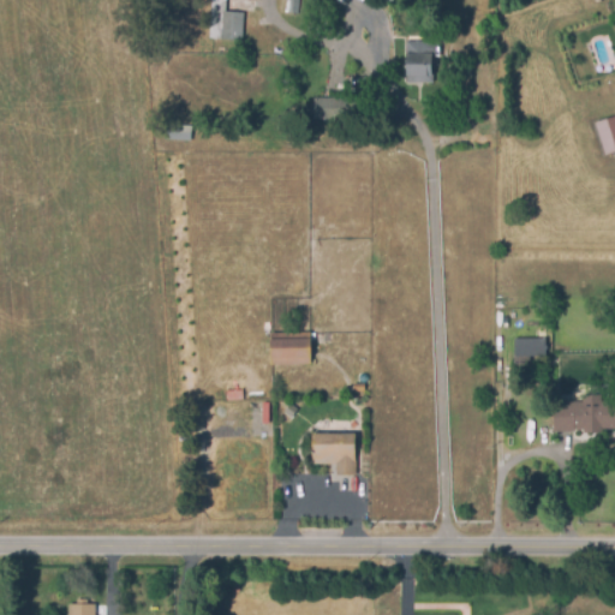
[(238,41),(209,40),(210,31),(204,31),(206,7),(212,7),(212,0),(226,0),(226,11),(245,11),(243,40),(238,40),(238,41)]
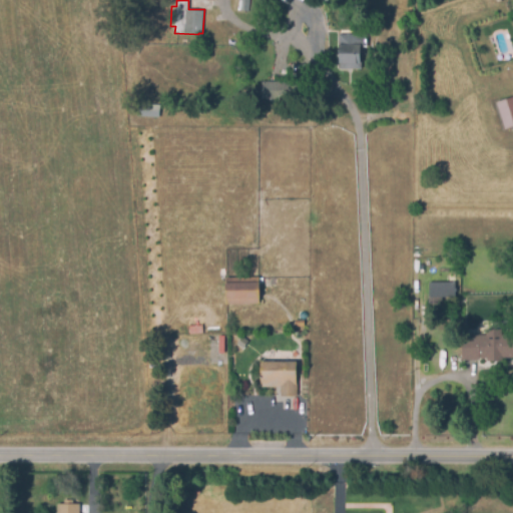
[(361,70),(338,69),(340,33),(363,35),(361,70)]
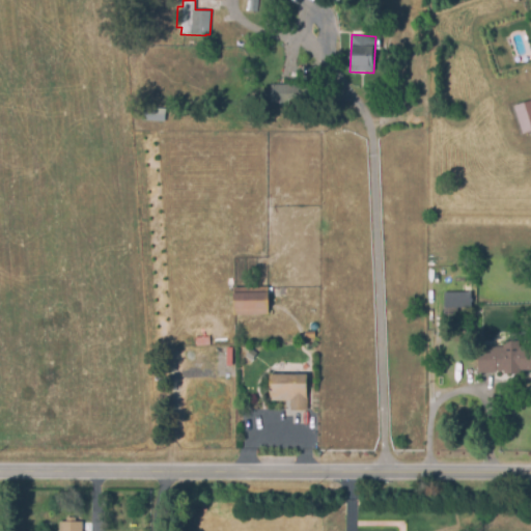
[(515,74),(530,68),(530,75),(518,80),(515,74)]
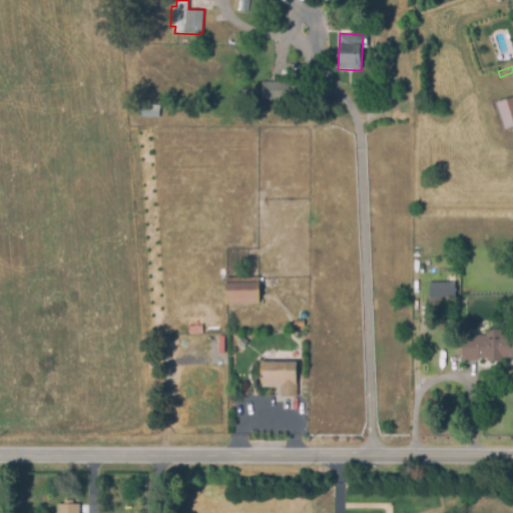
[(300,100),(262,99),(262,80),(301,81),(300,100)]
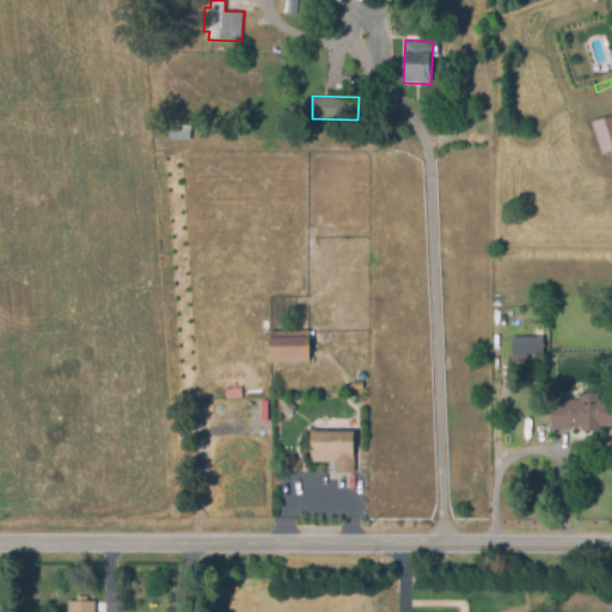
[(482,124),(478,99),(488,98),(490,123),(482,124)]
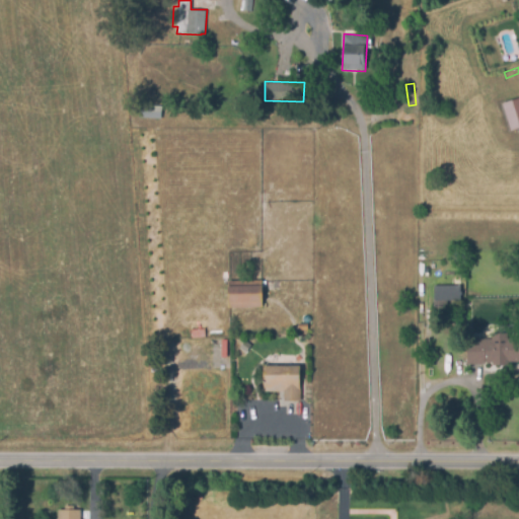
[(518,96),(500,103),(509,131),(518,127),(518,96)]
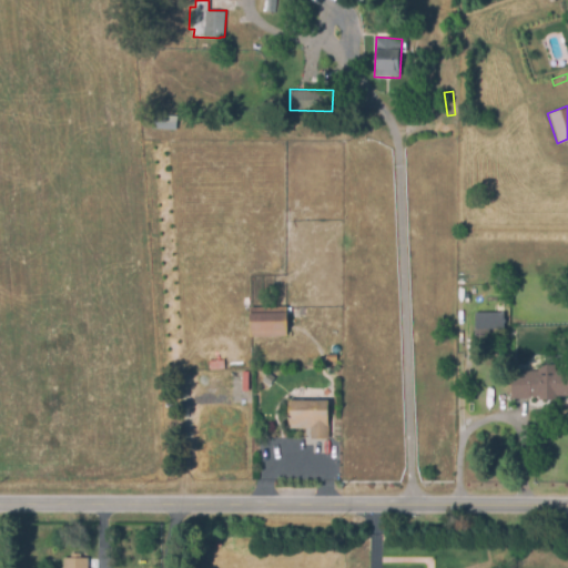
[(176,130),(152,129),(152,114),(176,117),(176,130)]
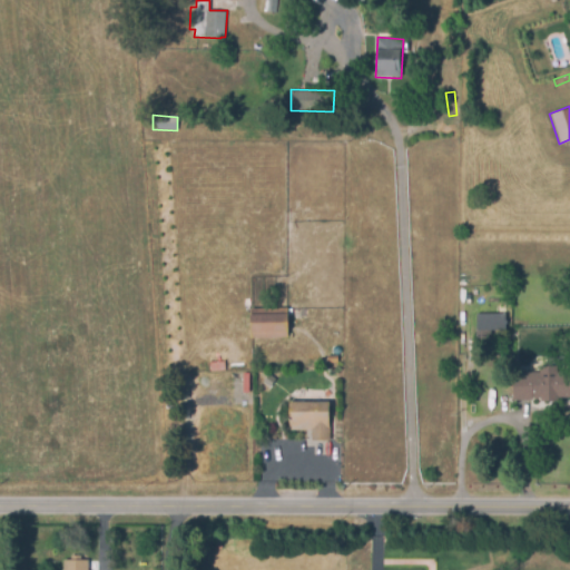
[(359,151),(357,143),(367,141),(369,150),(359,151)]
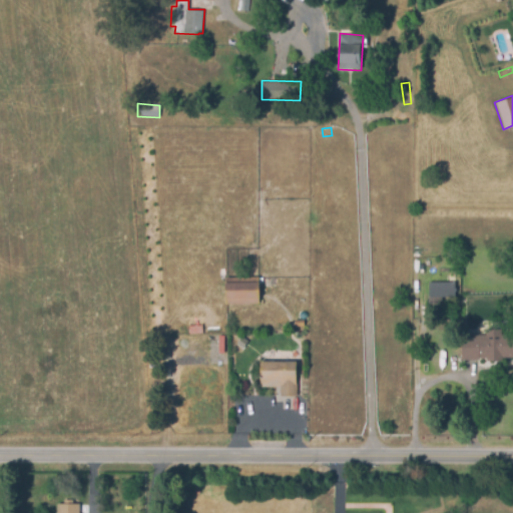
[(226,305),(226,278),(259,277),(260,304),(226,305)]
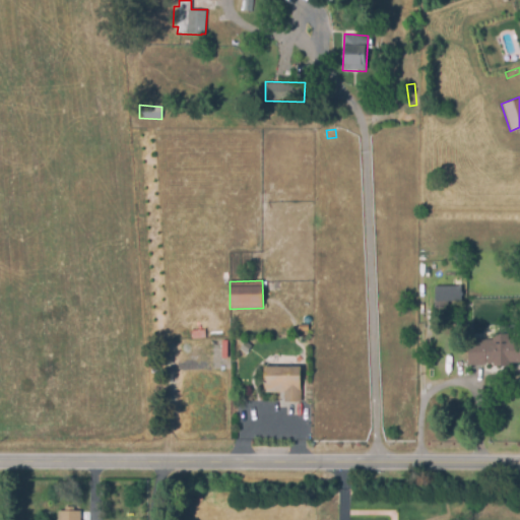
[(434,309),(433,287),(461,286),(462,300),(454,300),(455,308),(434,309)]
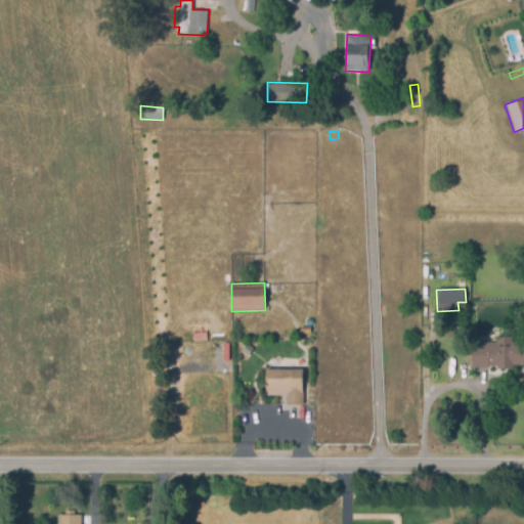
[(194,342),(193,334),(207,332),(208,340),(194,342)]
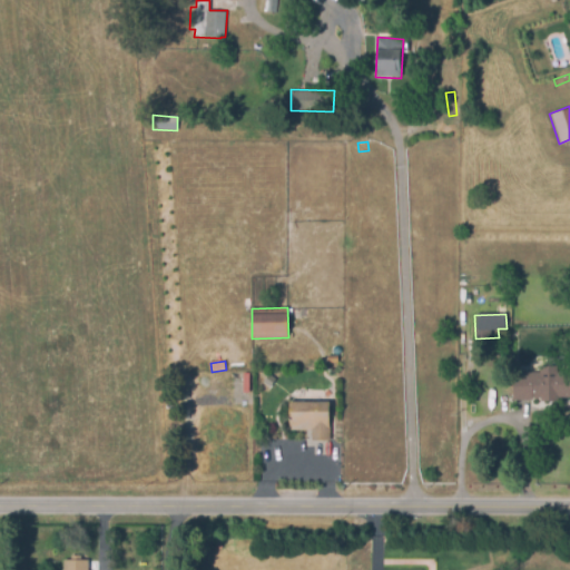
[(541,402),(541,399),(532,399),(532,401),(512,402),(511,373),(539,372),(539,366),(569,364),(569,395),(559,396),(559,401),(541,402)]
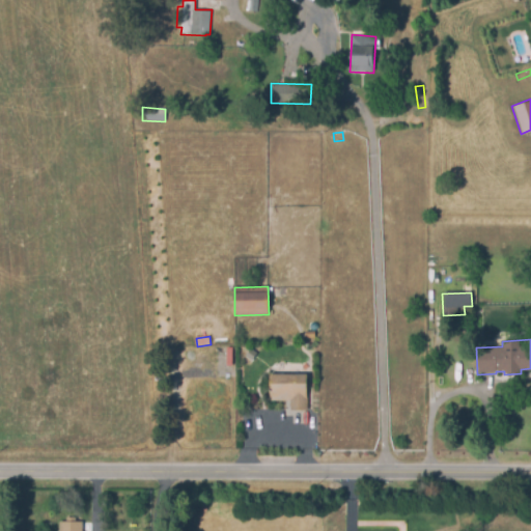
[(308,411),(290,411),(290,401),(270,401),(270,374),(308,373),(308,411)]
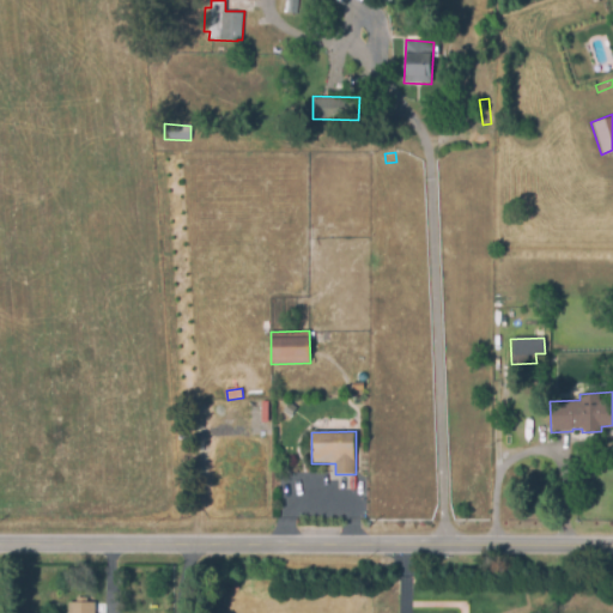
[(67,612),(67,602),(76,602),(76,598),(89,598),(89,601),(95,601),(95,612),(67,612)]
